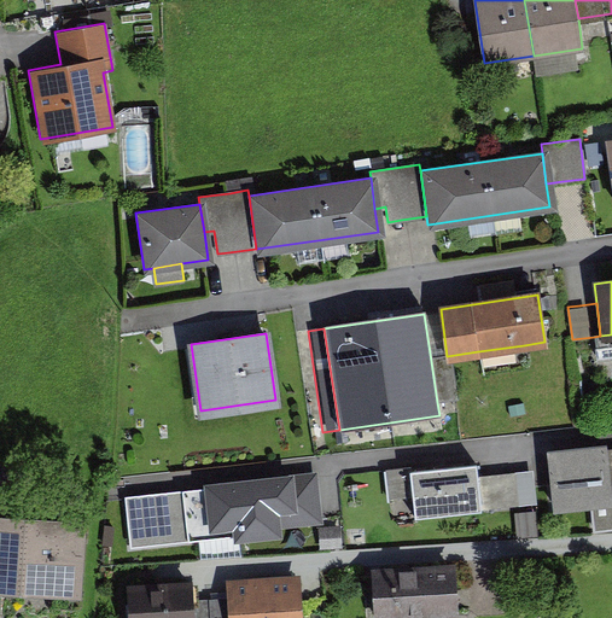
[(611,334),(600,336),(594,337),(596,359),(611,356),(611,334)]
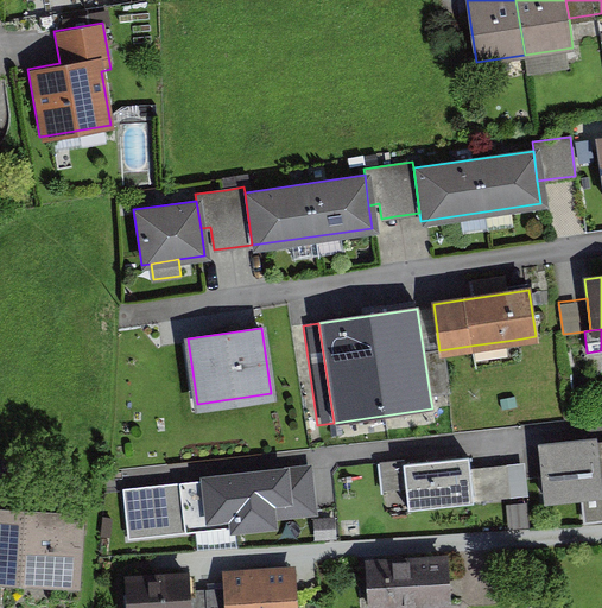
[(470,346),(474,367),(519,361),(515,340),(470,346)]
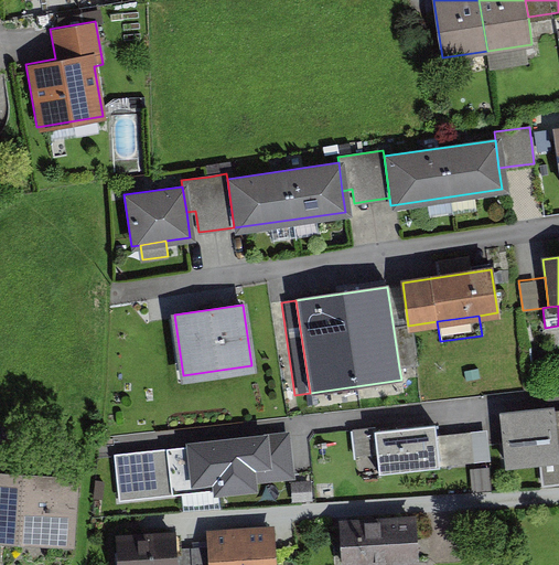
[(416,364),(410,327),(394,330),(399,368),(416,364)]
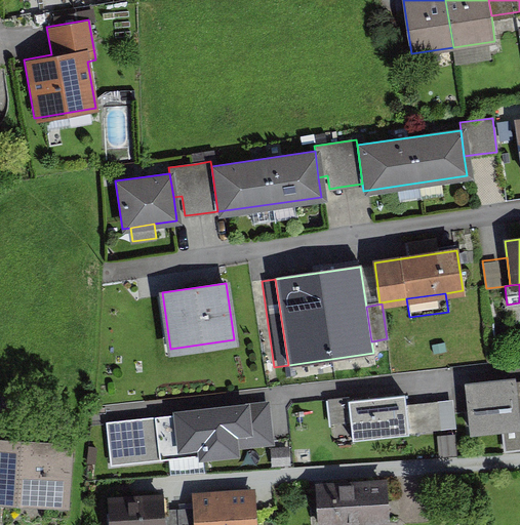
[(519,378),(512,379),(516,422),(516,428),(502,429),(504,451),(519,449),(519,378)]
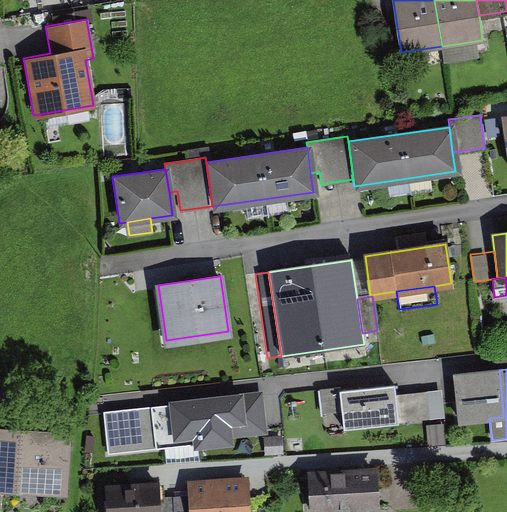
[(499,370),(451,375),(453,402),(455,422),(489,418),(503,417),(503,412),(499,370)]
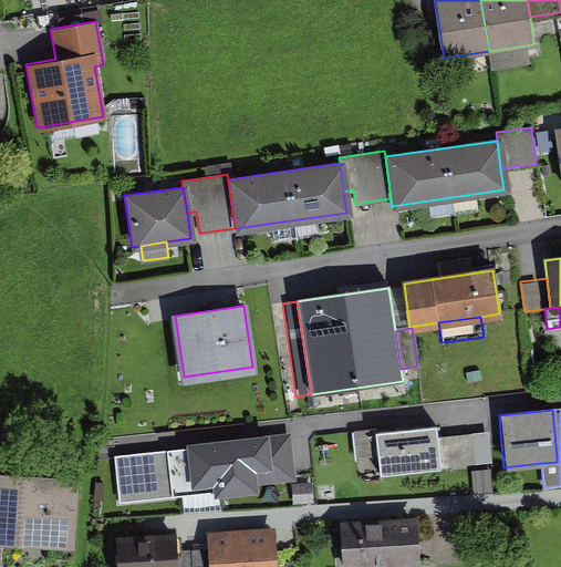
[(438,419),(365,426),(365,429),(369,456),(371,474),(443,466),(439,435),(438,419)]
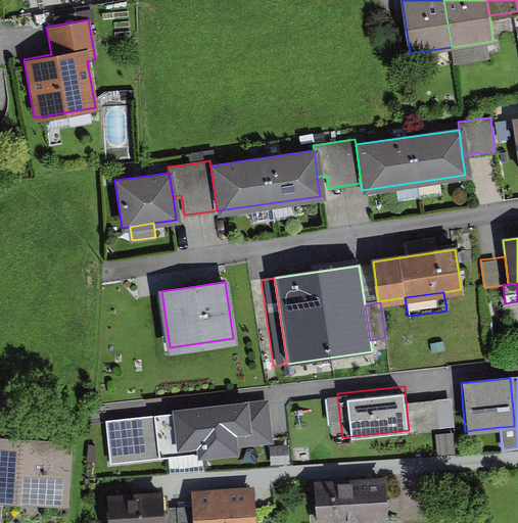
[(337,395),(325,396),(328,422),(340,421),(337,395)]
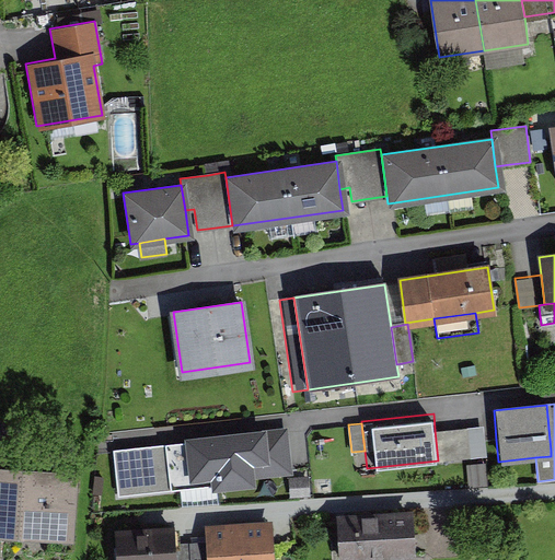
[(435,430),(438,461),(467,457),(465,428),(449,429),(435,430)]
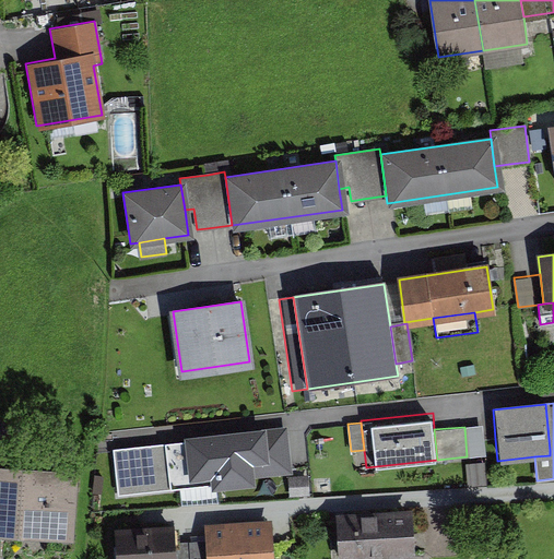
[(187,478),(209,476),(210,485),(247,480),(246,475),(286,471),(282,430),(183,441),(187,478)]
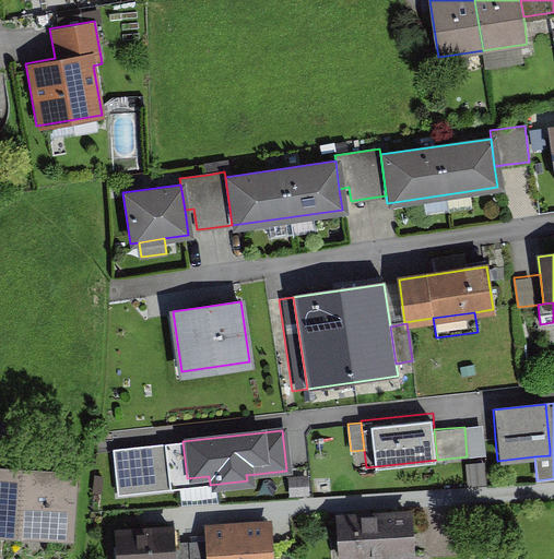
[(187,478),(183,441),(112,449),(116,496),(210,485),(209,476),(187,478)]
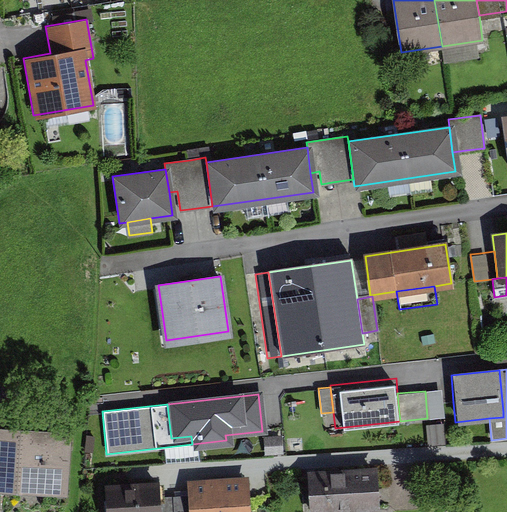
[(0,485),(66,489),(69,434),(0,430),(0,485)]
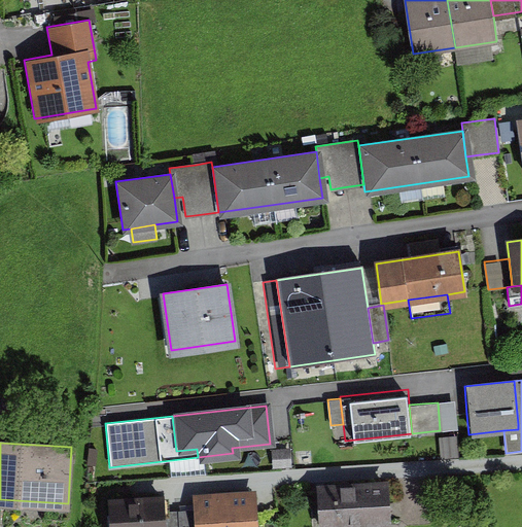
[(387,523),(384,486),(319,489),(321,526),(387,523)]
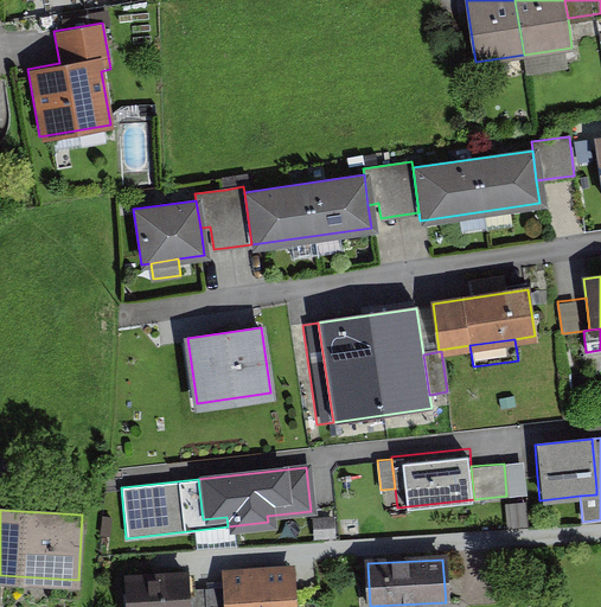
[(294,606),(292,568),(228,572),(229,586),(229,606),(294,606)]
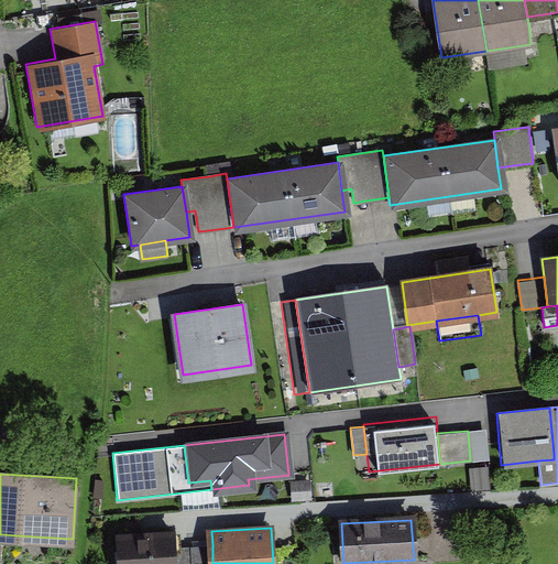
[(172,563),(172,548),(171,533),(115,537),(116,563),(172,563)]
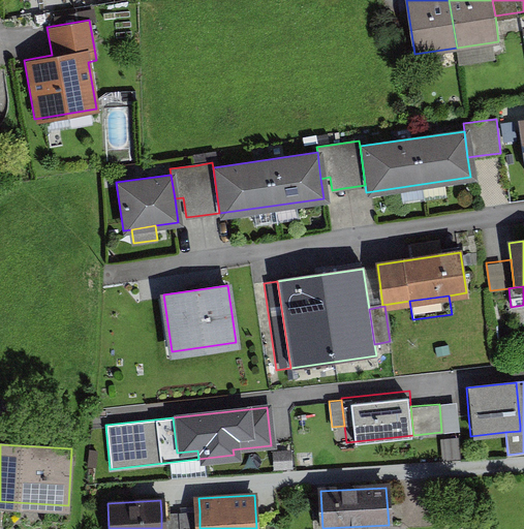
[(187,511),(177,512),(177,528),(199,528),(199,510),(187,511)]
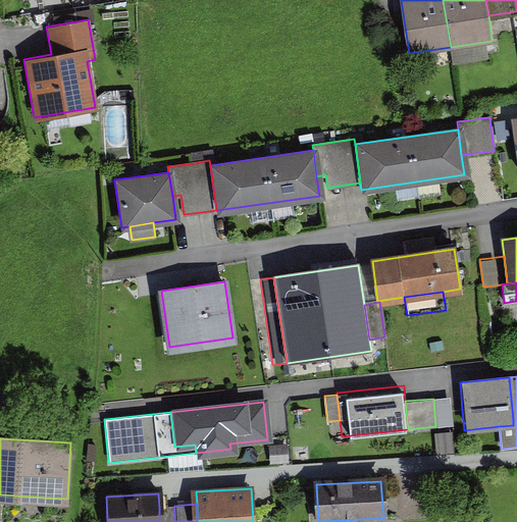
[(174,521),(174,506),(159,507),(159,521),(174,521)]
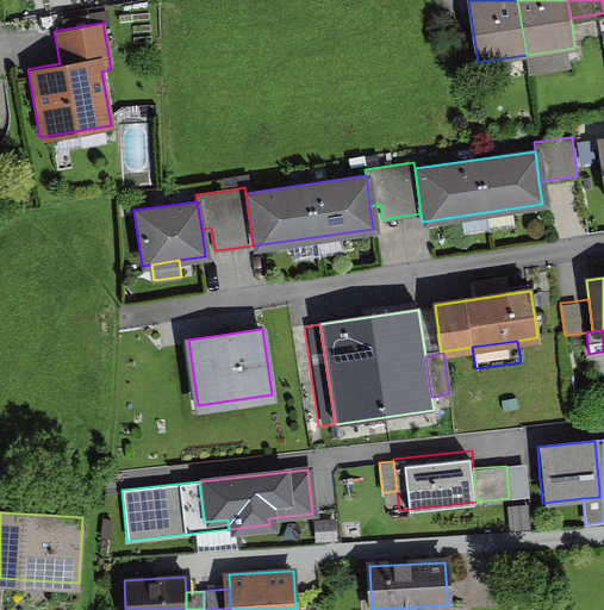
All buildings are outlined.
